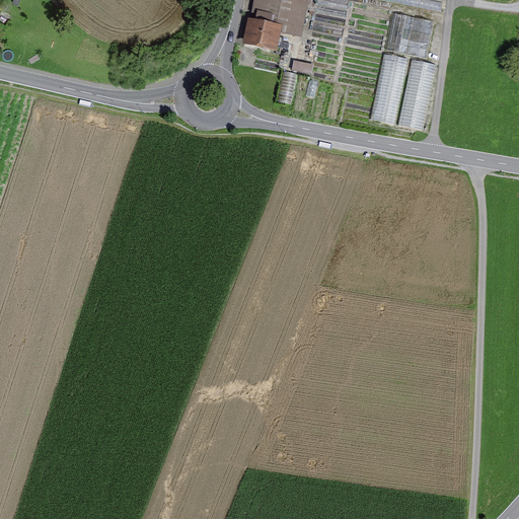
[(277,50),(282,25),(300,29),(305,9),(306,0),(261,0),(250,44),(277,50)]
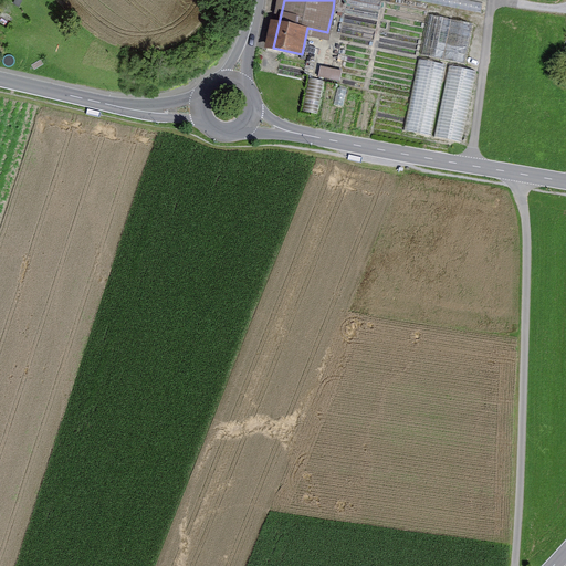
[(368,0),(334,0),(333,10),(377,20),(380,2),(368,0)]
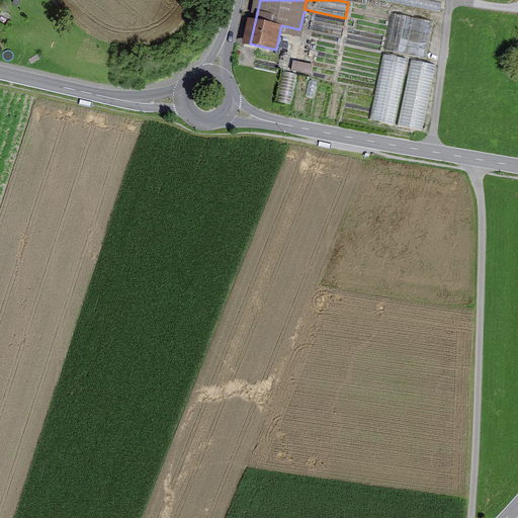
[(377,0),(438,12),(440,0),(377,0)]
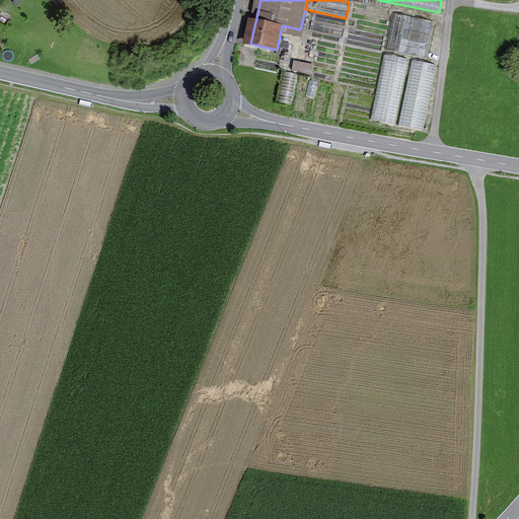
[(433,22),(393,15),(387,52),(427,59),(433,22)]
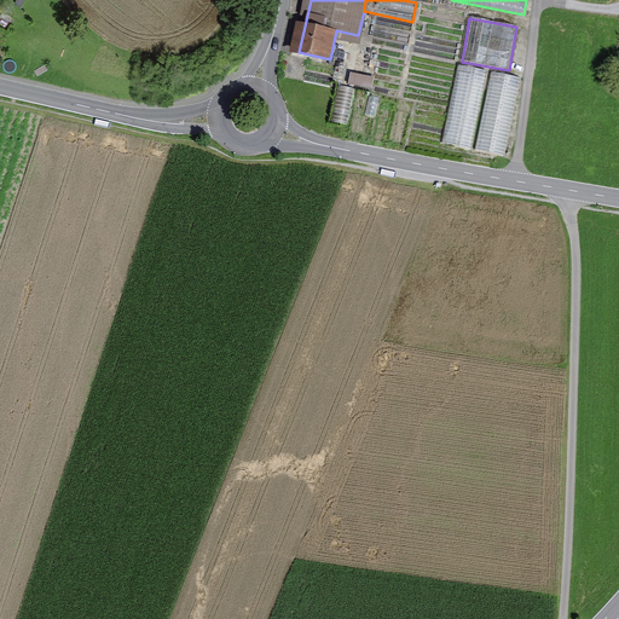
[(457,67),(441,143),(469,148),(485,73),(457,67)]
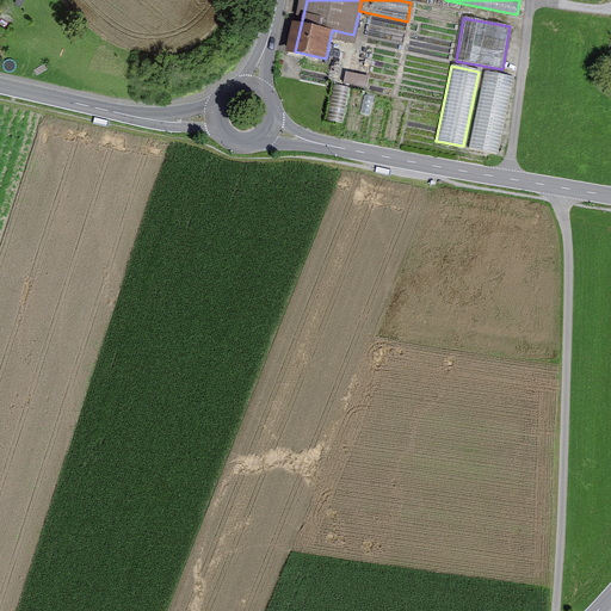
[(366,88),(369,78),(345,73),(343,84),(366,88)]
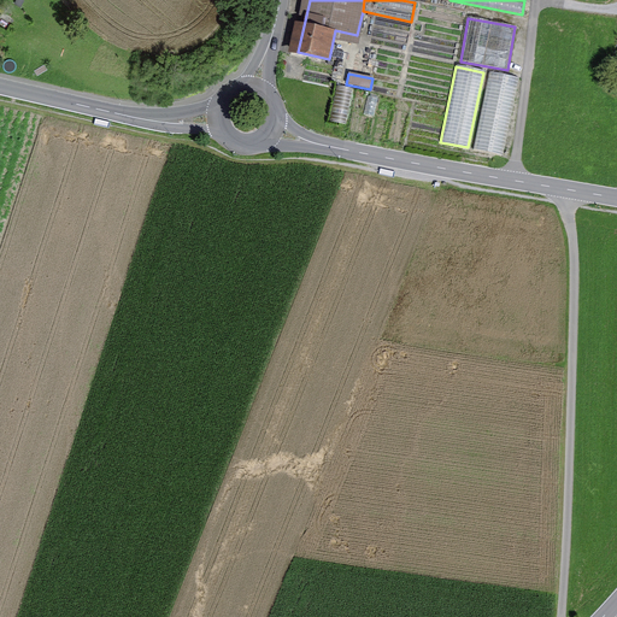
[(474,148),(500,153),(516,80),(488,74),(474,148)]
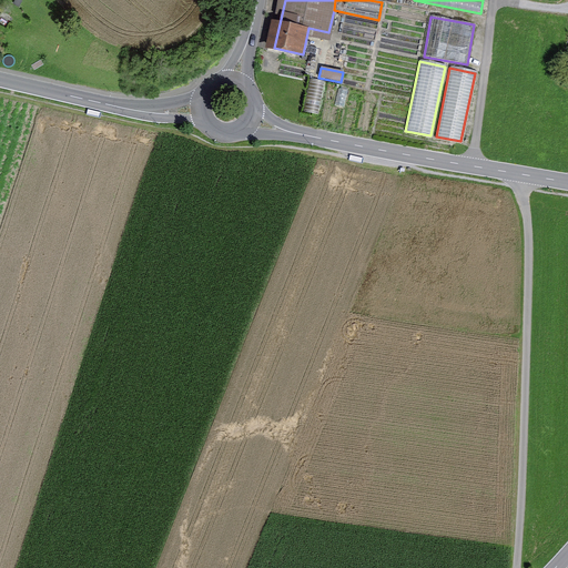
[(312,81),(310,98),(322,100),(325,83),(312,81)]
